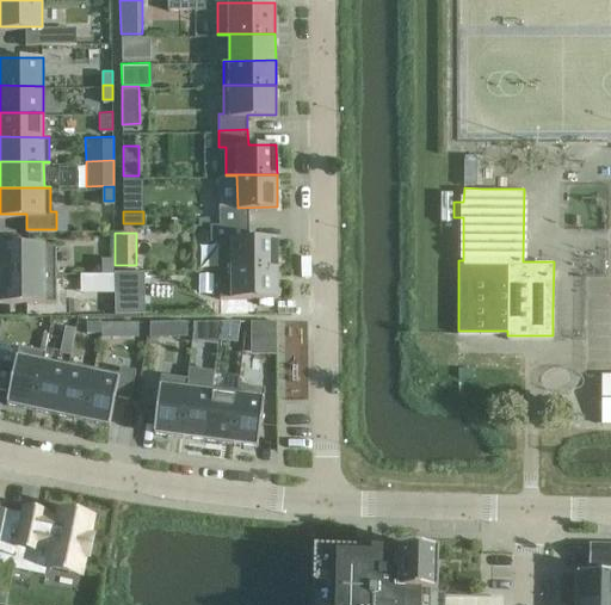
[(277,238),(220,238),(220,266),(277,266),(277,238)]
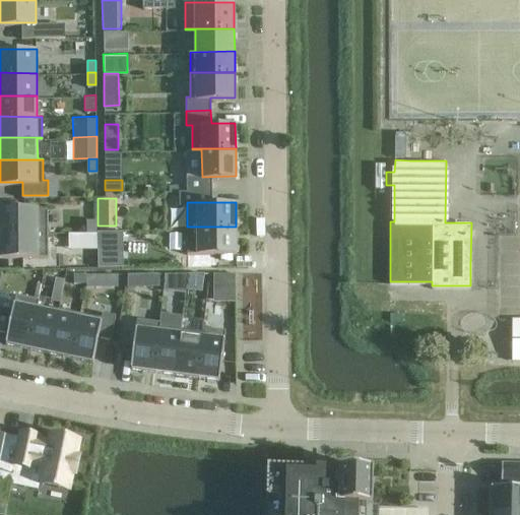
[(48,206),(0,206),(0,231),(48,231),(48,206)]
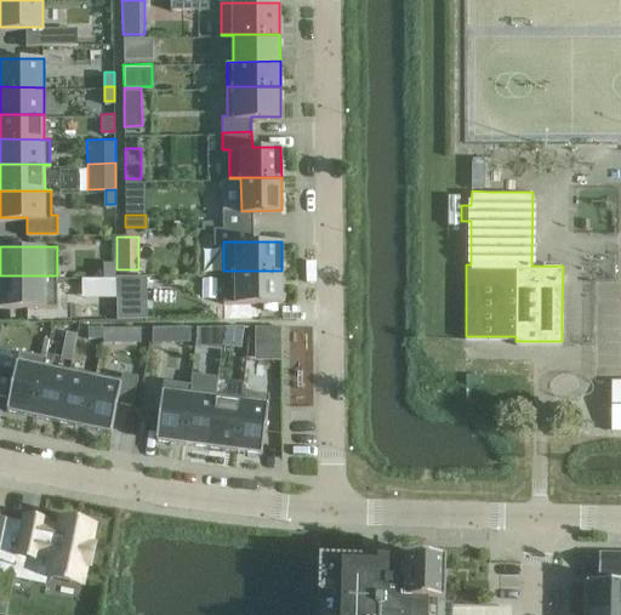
[(115,260),(103,260),(103,275),(115,275),(115,260)]
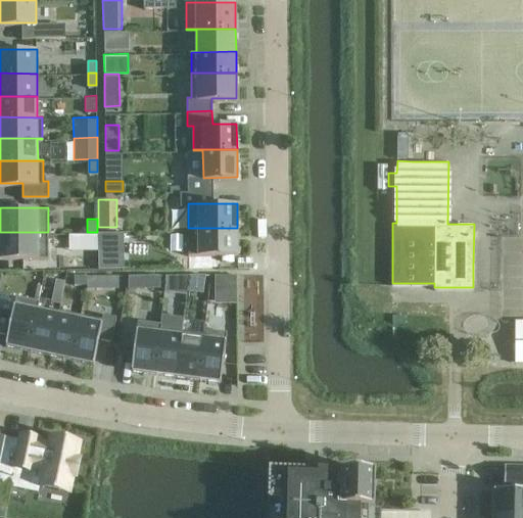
[(237,228),(188,228),(188,253),(237,252),(237,228)]
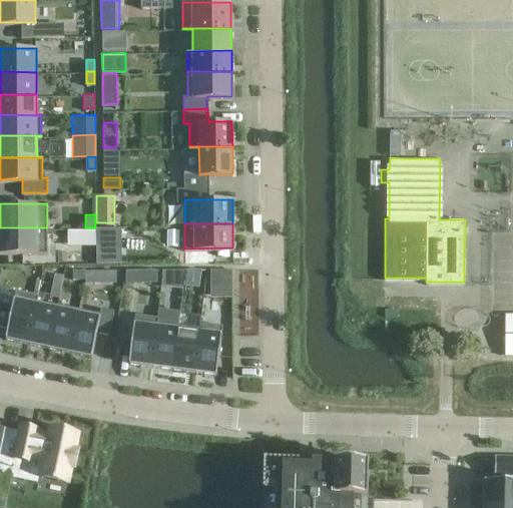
[(121,225),(96,225),(96,227),(96,243),(96,262),(121,261),(121,225)]
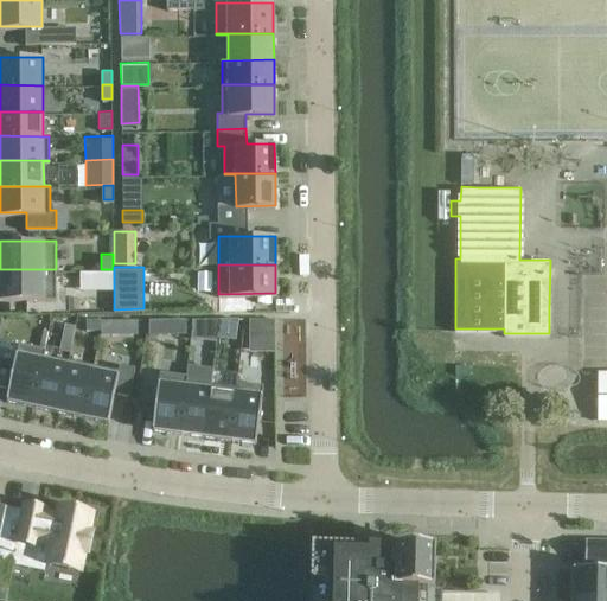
[(56,269),(0,269),(0,298),(56,298),(56,269)]
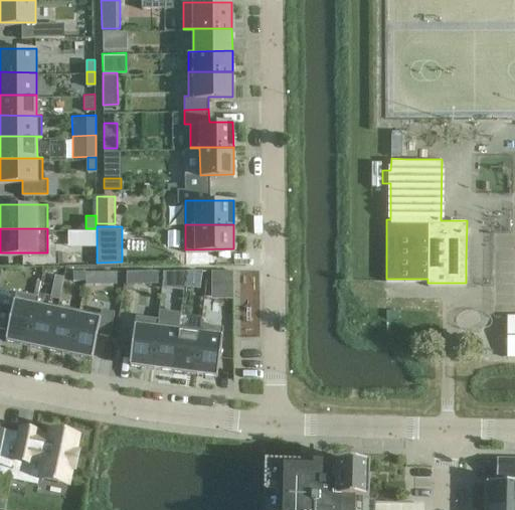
[(42,264),(42,275),(57,275),(57,265),(42,264)]
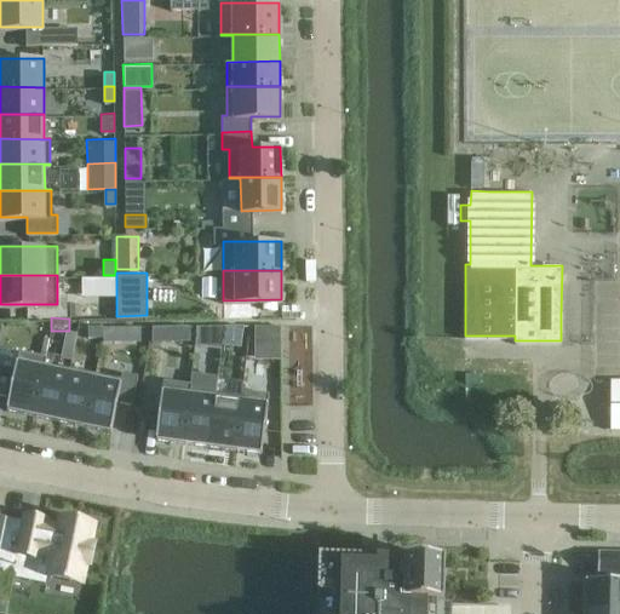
[(149,321),(148,338),(188,339),(188,322),(149,321)]
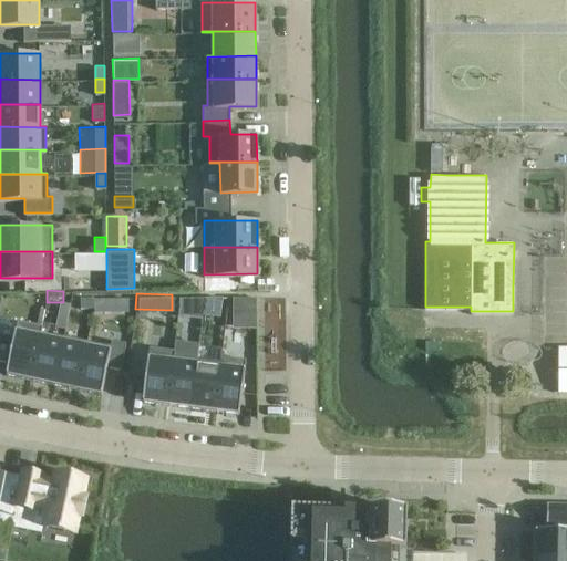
[(179,295),(178,313),(203,315),(203,312),(205,294),(179,295)]
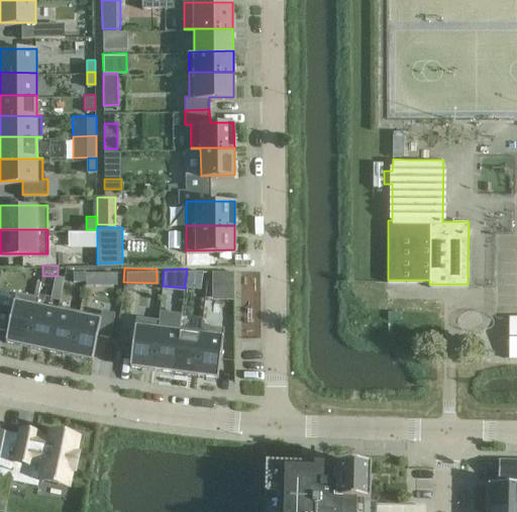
[(86,270),(73,270),(73,280),(86,280),(86,271),(86,270)]
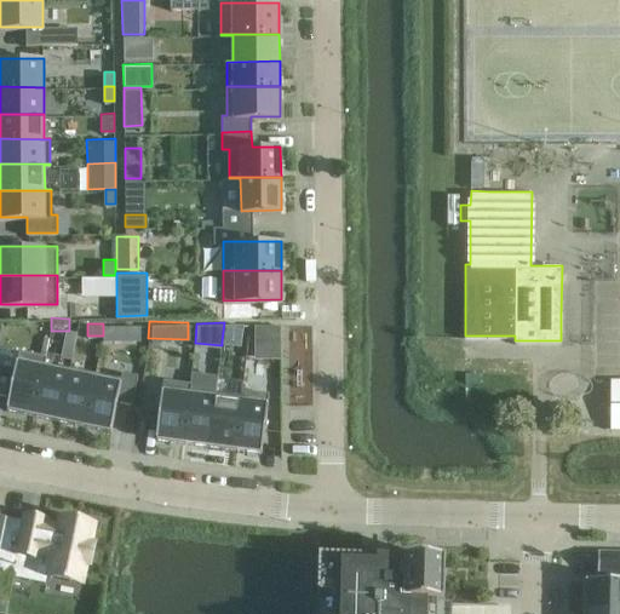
[(141,323),(127,323),(127,339),(141,339),(141,323)]
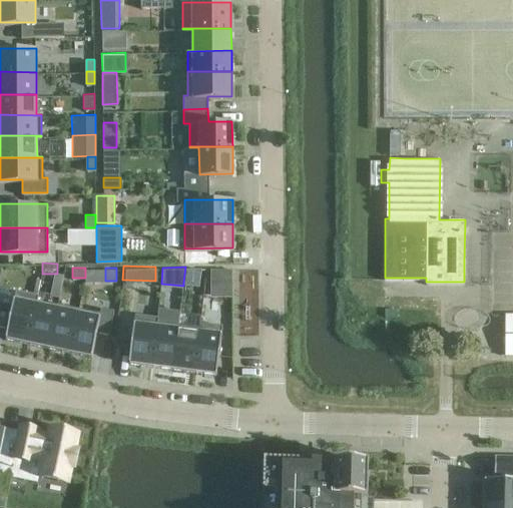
[(230,268),(210,268),(210,295),(230,295),(230,268)]
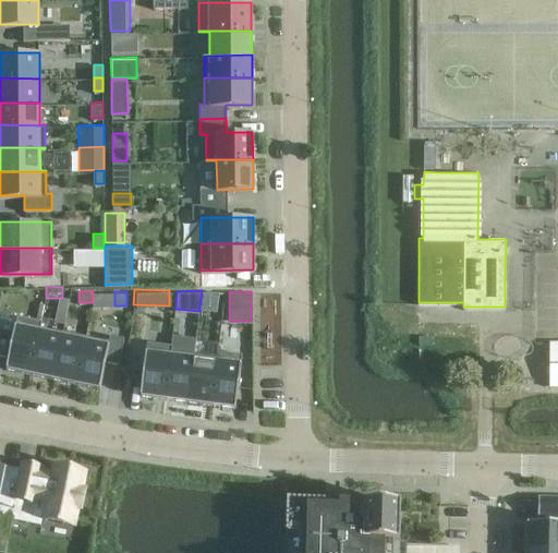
[(13,329),(0,326),(0,352),(8,355),(5,367),(29,371),(40,319),(35,317),(16,313),(13,329)]
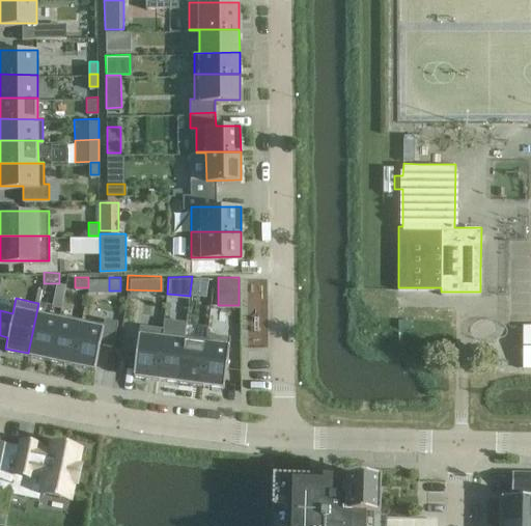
[(38,303),(28,353),(50,358),(60,312),(38,308),(39,303),(38,303)]
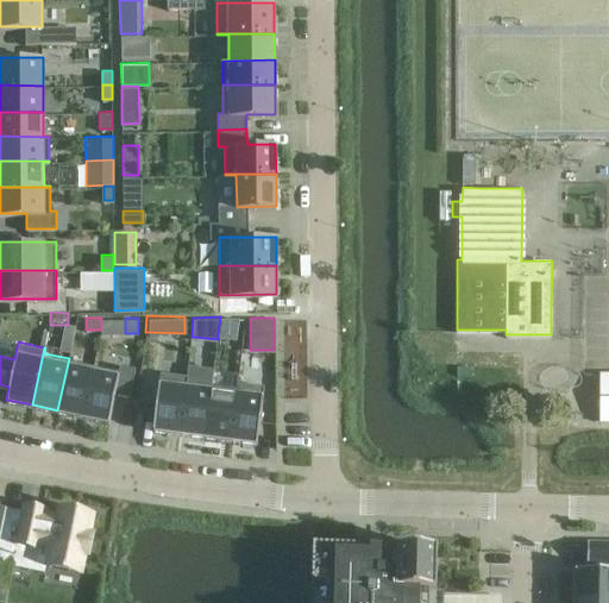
[(69,358),(57,410),(83,416),(94,364),(69,358)]
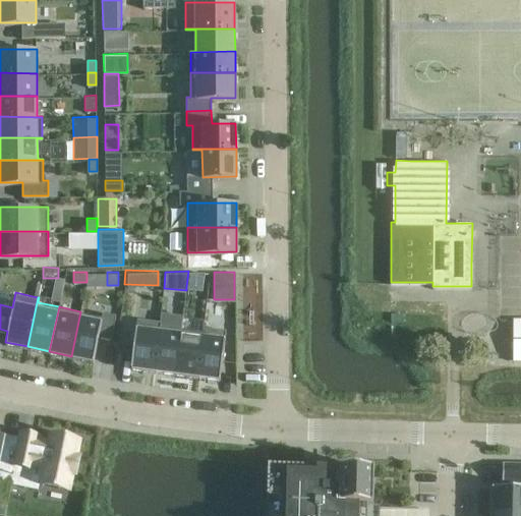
[(80,311),(71,356),(93,360),(99,336),(111,338),(116,313),(103,310),(102,316),(80,311)]
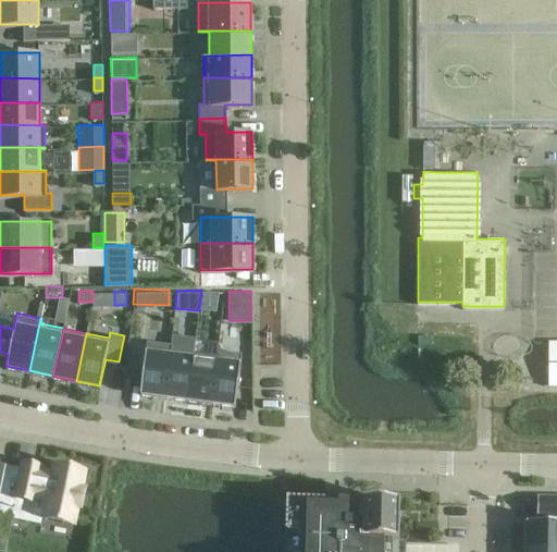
[(147,339),(139,392),(163,395),(171,342),(147,339)]
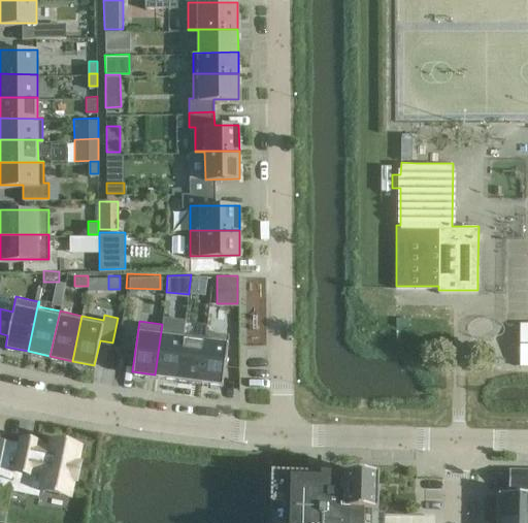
[(162,324),(155,374),(177,378),(184,332),(162,329),(163,324),(162,324)]
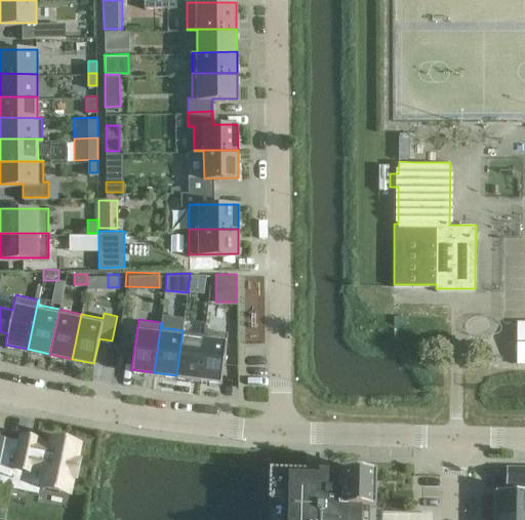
[(125,328),(123,343),(134,344),(136,329),(125,328)]
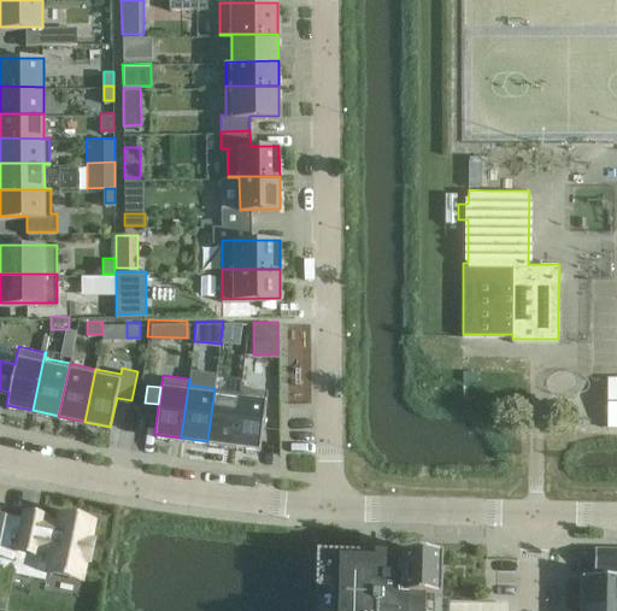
[(215,388),(207,441),(234,445),(241,386),(240,386),(239,391),(215,388)]
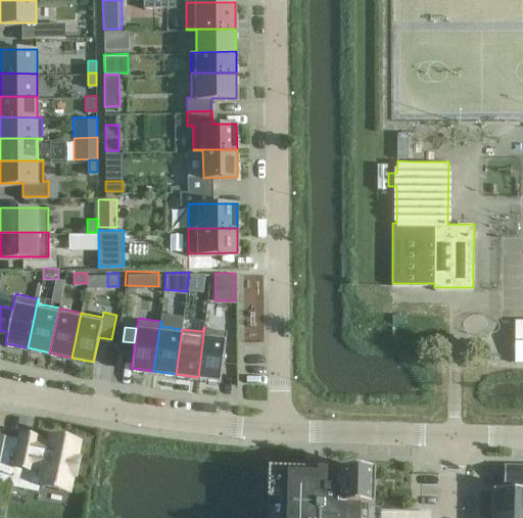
[(204,327),(198,377),(221,380),(227,330),(204,327)]
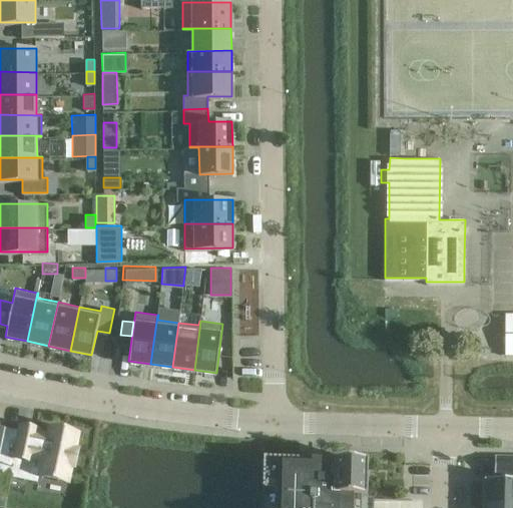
[(47,435),(37,433),(38,428),(20,424),(14,452),(0,449),(0,472),(38,480),(39,473),(68,479),(71,464),(73,465),(77,447),(75,446),(78,432),(49,425),(47,435)]
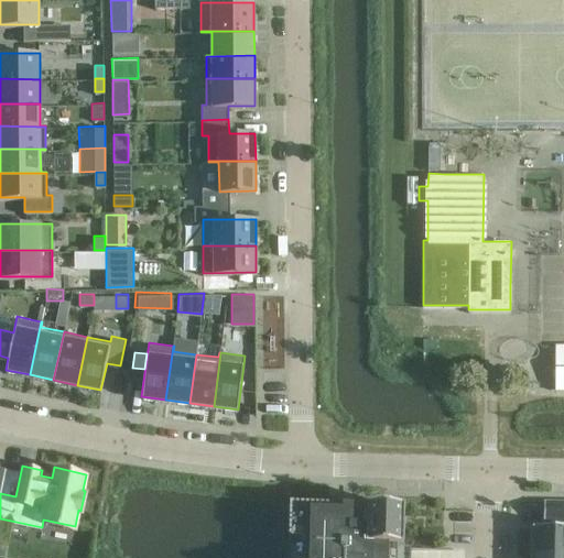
[(563,499),(544,499),(543,521),(563,521),(563,499)]
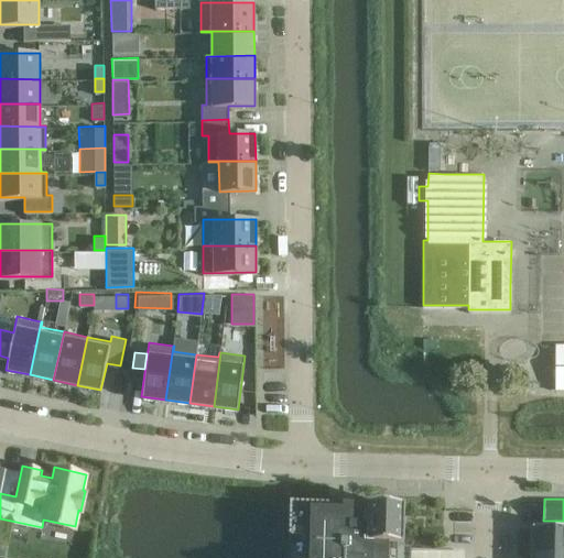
[(350,511),(343,511),(343,504),(296,503),(290,503),(289,539),(302,540),(301,557),(396,557),(397,546),(403,546),(403,545),(403,544),(404,506),(367,505),(367,506),(350,505),(350,511)]
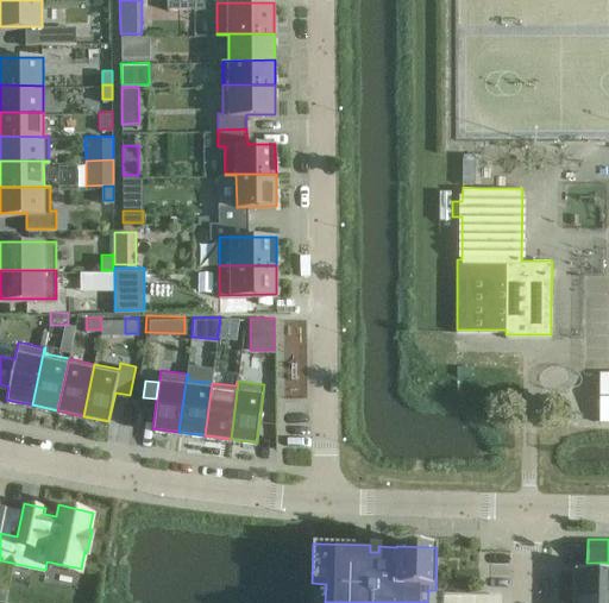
[(608,567),(575,567),(575,595),(608,595),(608,567)]
